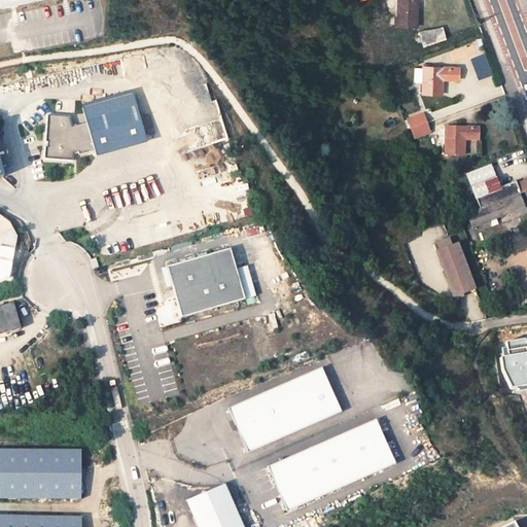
[(416,0),(398,0),(398,18),(398,26),(416,26),(416,0)]
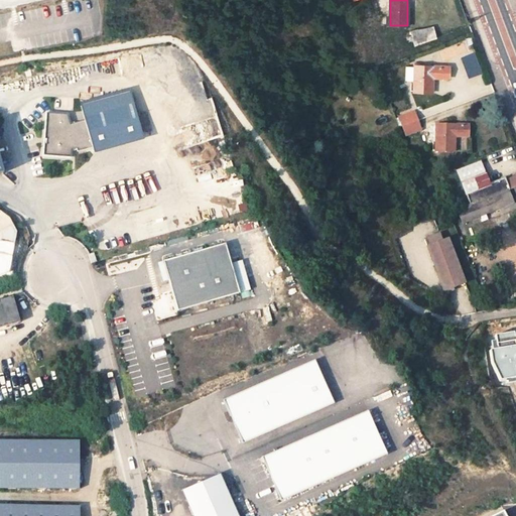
[(433,26),(410,32),(411,35),(413,43),(413,45),(435,37),(433,26)]
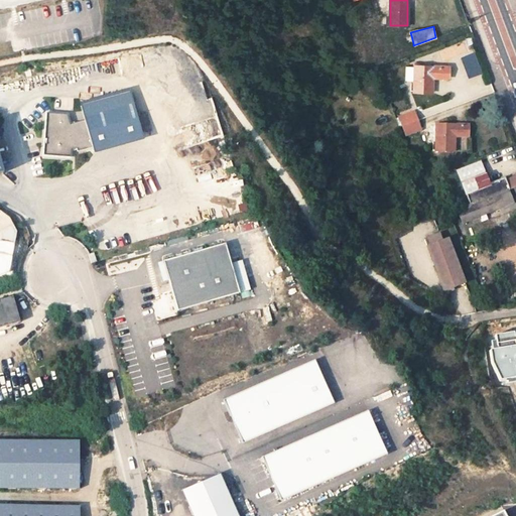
[(411,35),(404,37),(406,45),(413,43),(411,35)]
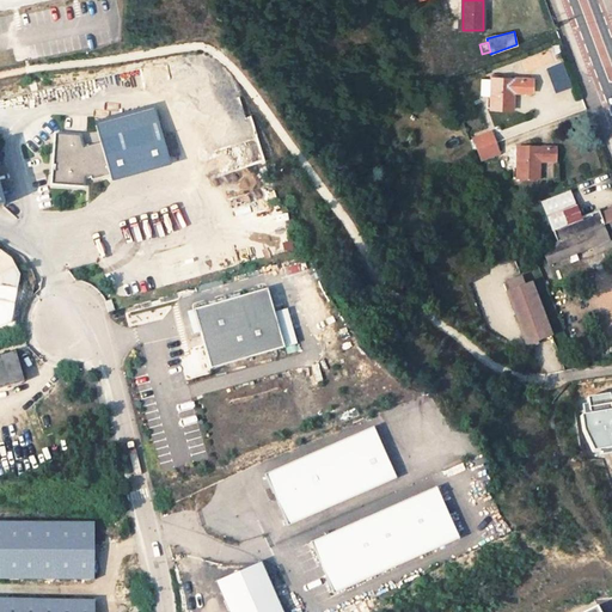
[(558,43),(551,46),(555,54),(561,51),(558,43)]
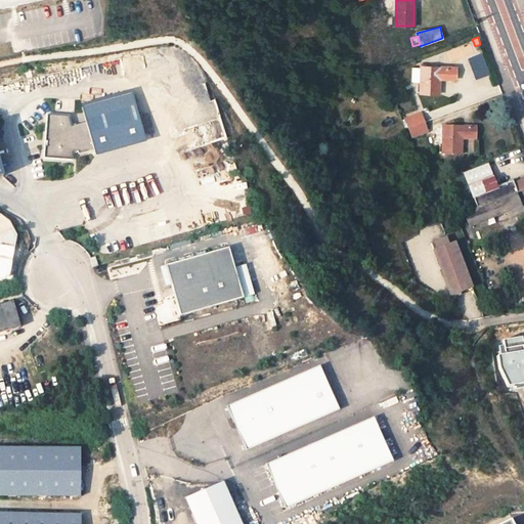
[(474,80),(488,75),(480,53),(466,58),(474,80)]
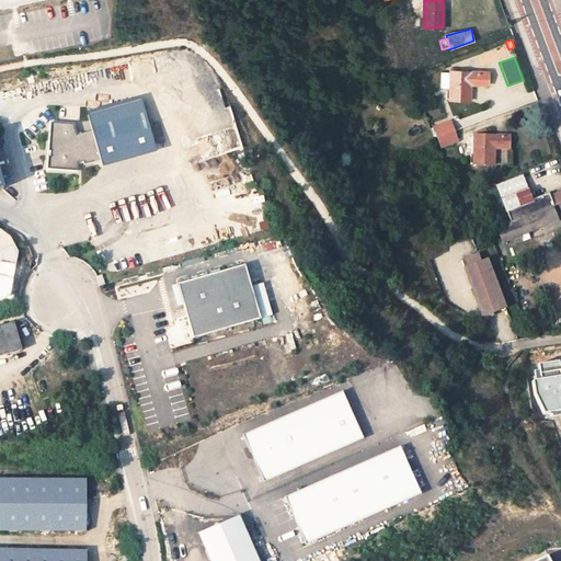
[(450,88),(449,99),(469,100),(470,84),(487,84),(487,72),(450,70),(450,72),(442,71),(441,88),(450,88)]
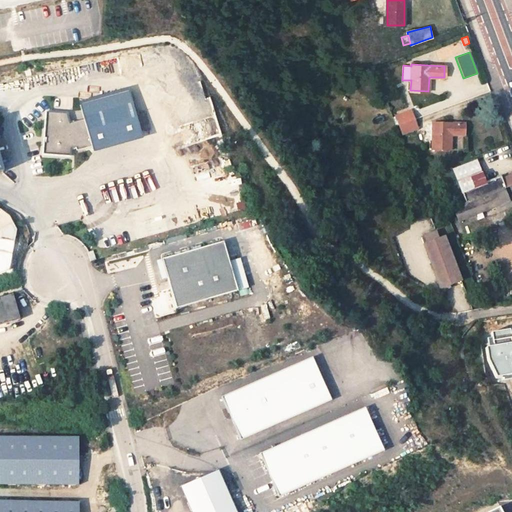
[(93,146),(95,152),(145,139),(131,91),(81,104),(85,119),(69,124),(67,113),(45,112),(42,152),(71,154),(71,152),(93,146)]
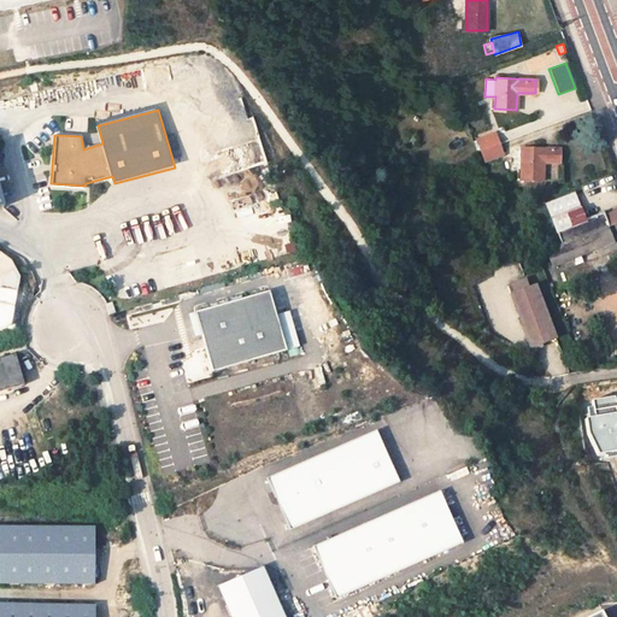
[(494,133),(477,140),(482,150),(498,144),(494,133)]
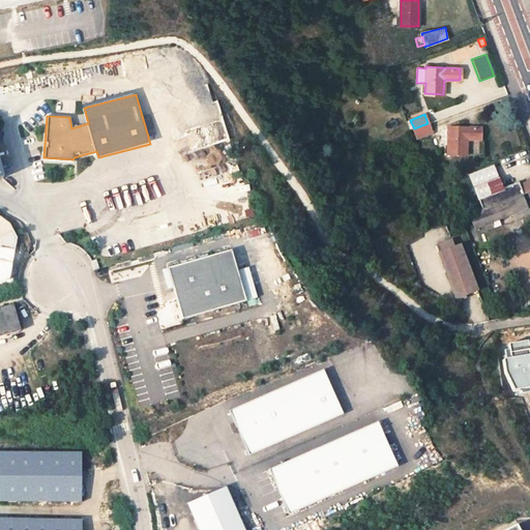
[(428,123),(414,128),(417,139),(432,133),(428,123)]
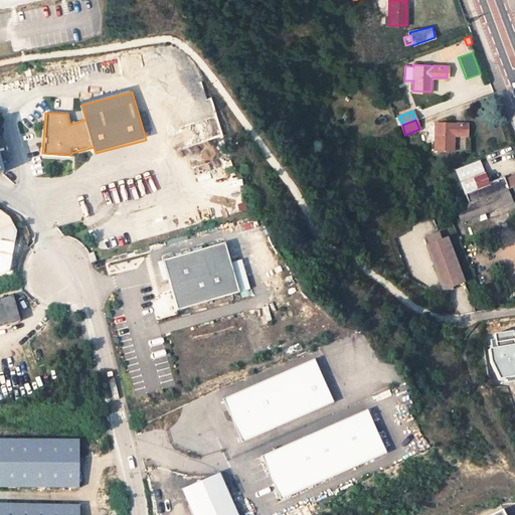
[(467,125),(435,125),(435,150),(453,151),(454,136),(466,136),(467,125)]
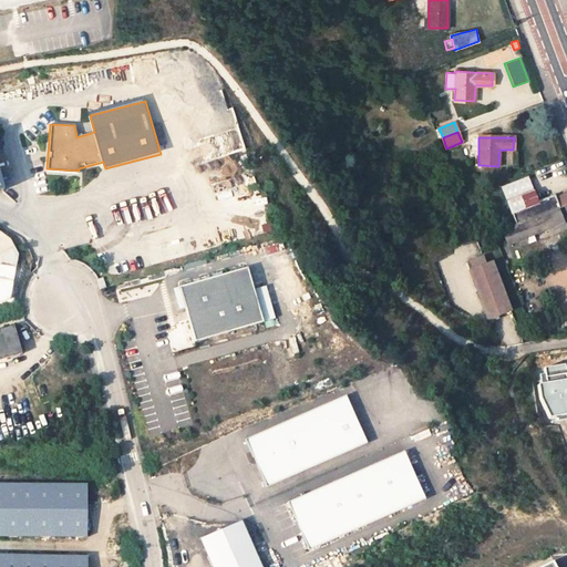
[(528,179),(502,188),(512,214),(538,205),(528,179)]
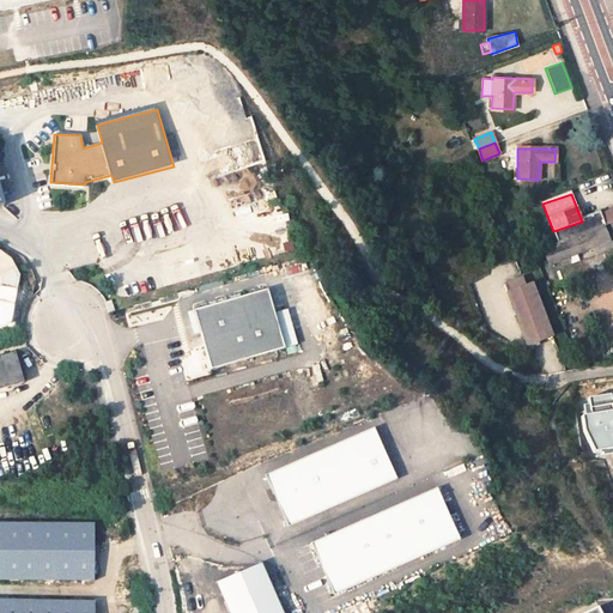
[(612,208),(599,214),(604,226),(610,224),(612,222),(612,208)]
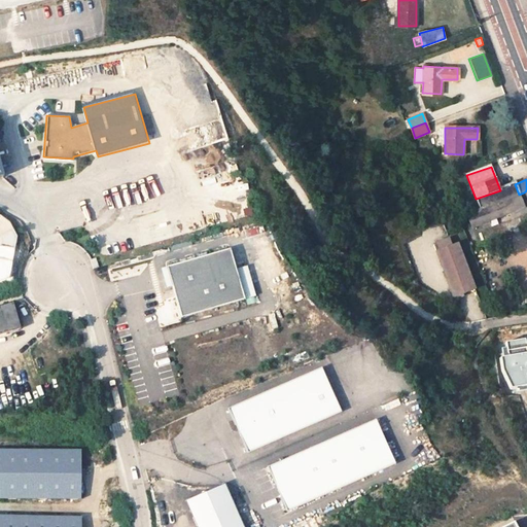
[(515,184),(500,190),(476,199),(480,210),(519,195),(515,184)]
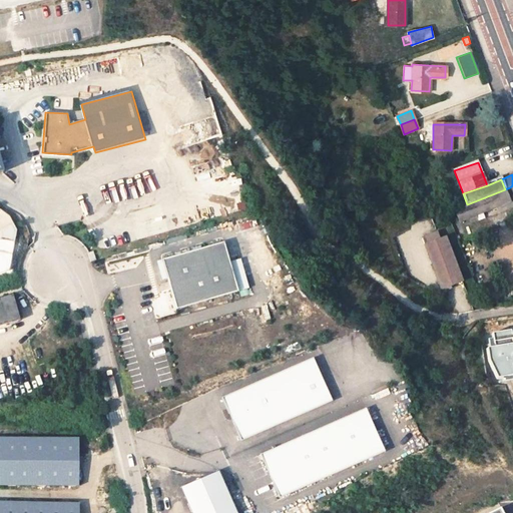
[(510,202),(506,191),(457,210),(460,220),(510,202)]
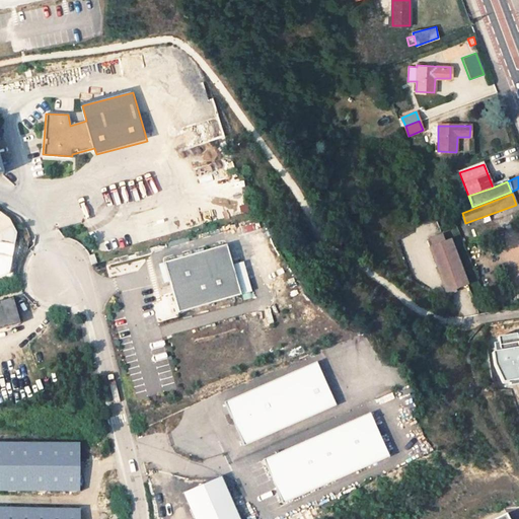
[(0,277),(5,276),(13,237),(9,218),(0,212),(0,277)]
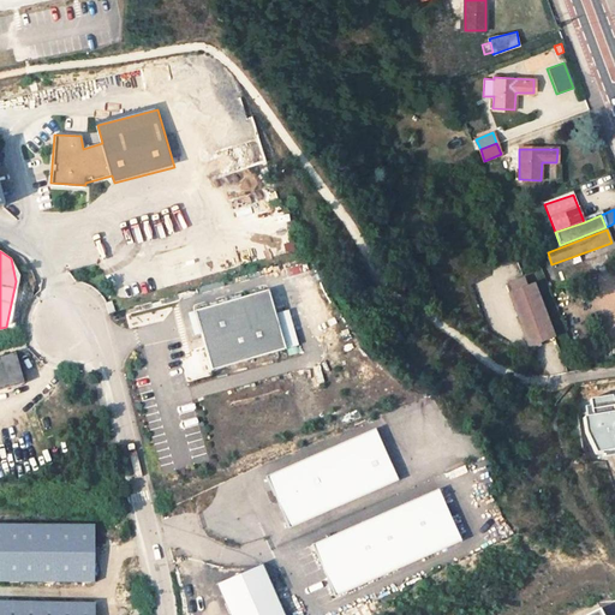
[(506,286),(515,312),(529,346),(530,346),(554,336),(533,285),(527,287),(524,279),(506,286)]
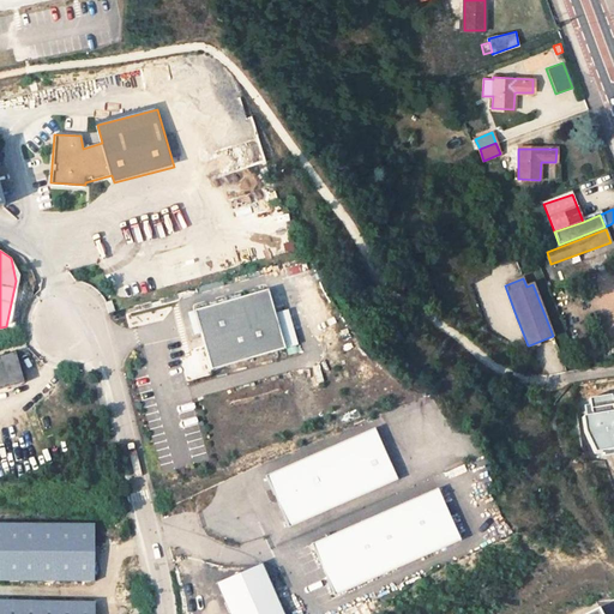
[(194,311),(211,371),(284,349),(275,313),(268,290),(194,311)]
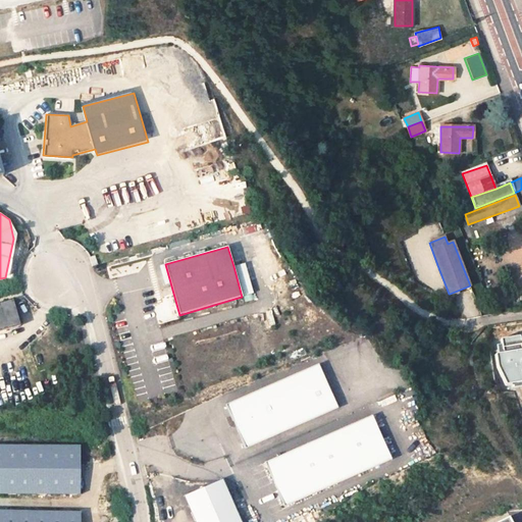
[(233,266),(242,297),(253,295),(244,263),(233,266)]
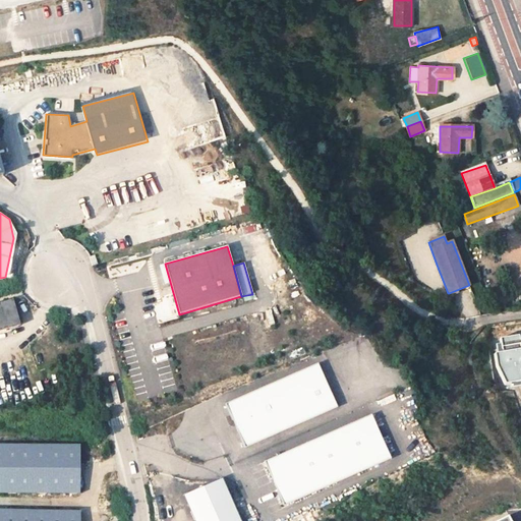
[(0,303),(0,331),(21,325),(14,299),(0,303)]
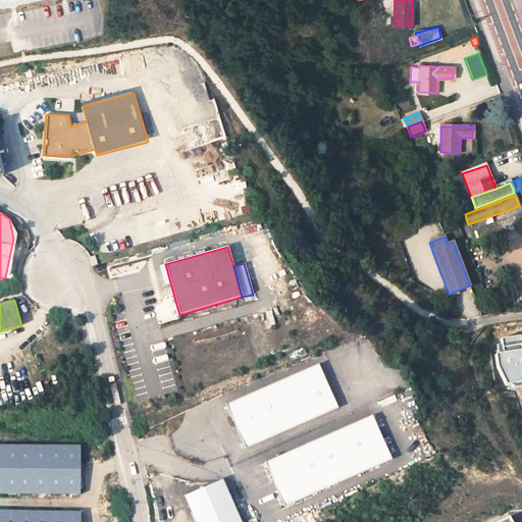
[(521,336),(521,333),(503,338),(504,343),(497,345),(498,367),(507,385),(521,381),(521,336)]
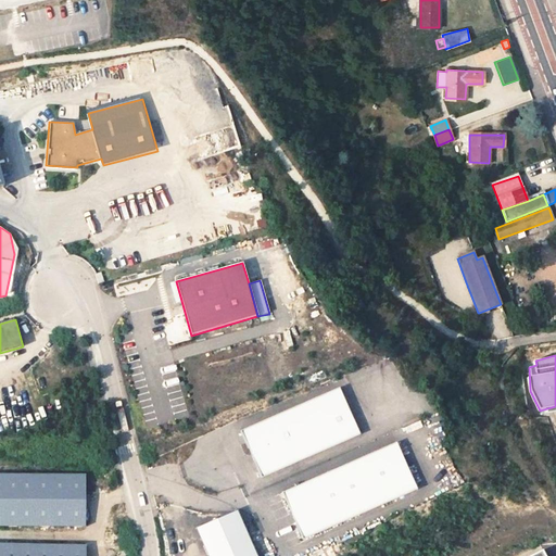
[(241,431),(261,478),(361,436),(341,389),(241,431)]
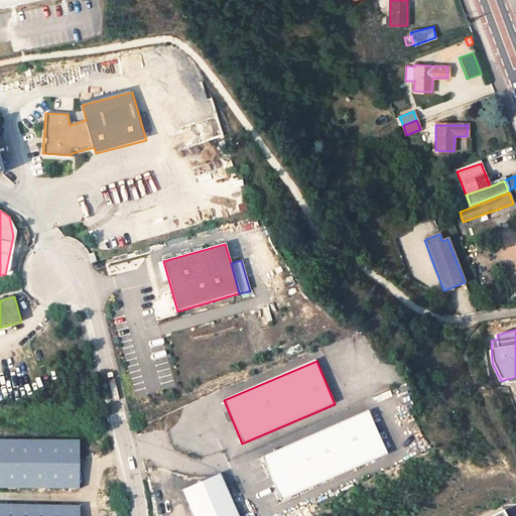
[(262,458),(280,500),(386,456),(369,413),(262,458)]
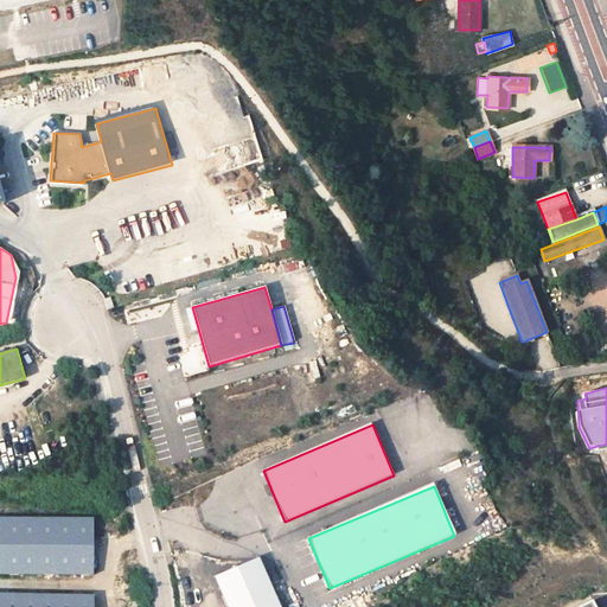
[(0,570),(91,572),(91,518),(0,517),(0,570)]
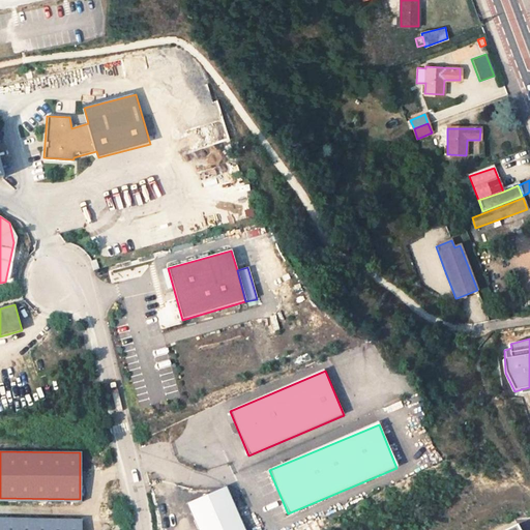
[(242,529),(225,488),(190,503),(202,529),(242,529)]
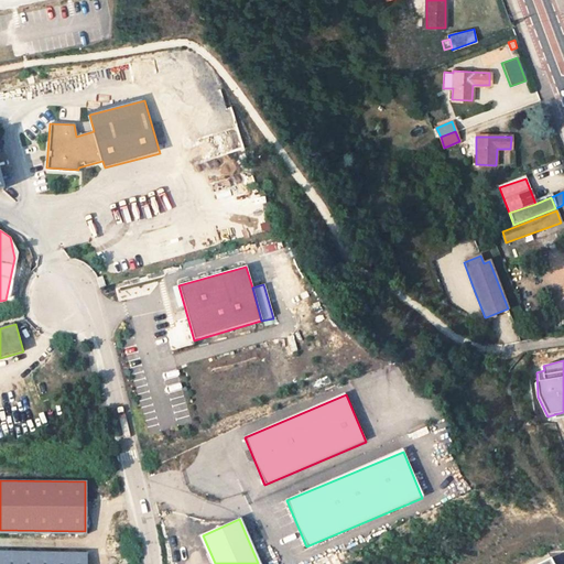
[(0,563),(84,563),(85,554),(0,552),(0,563)]
